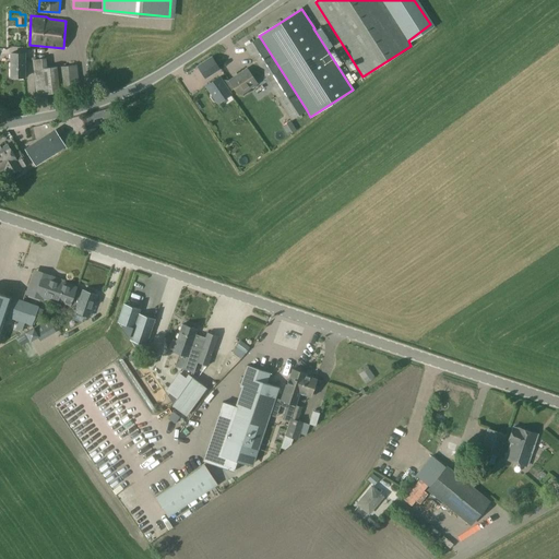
[(244,47),(256,66),(264,79),(290,120),(307,110),(260,37),(244,47)]
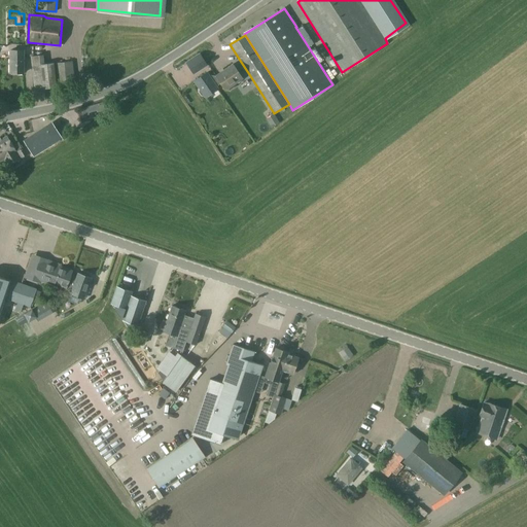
[(23,74),(24,50),(10,50),(9,73),(23,74)]
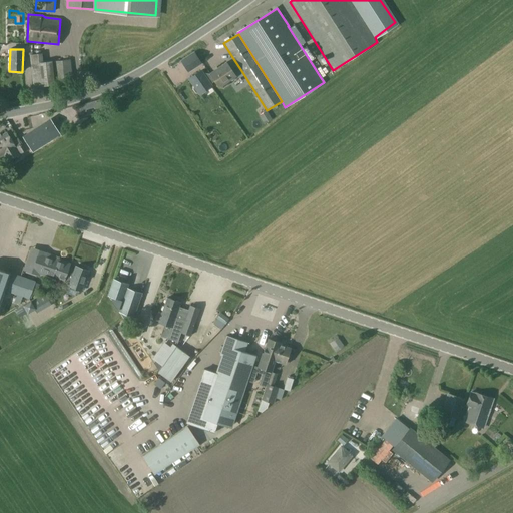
[(181,60),(188,71),(201,63),(194,52),(181,60)]
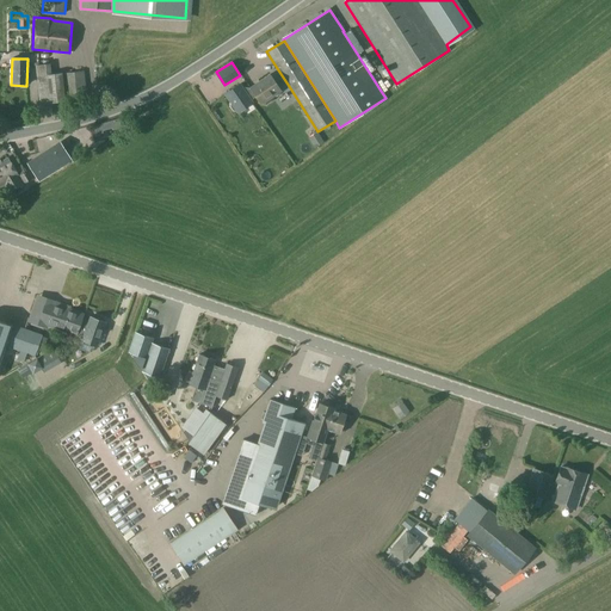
[(39,103),(65,100),(62,73),(51,74),(50,63),(36,65),(39,103)]
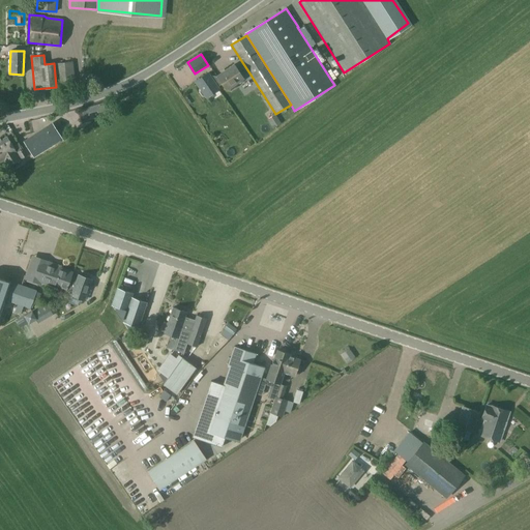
[(76,90),(72,61),(56,63),(58,92),(76,90)]
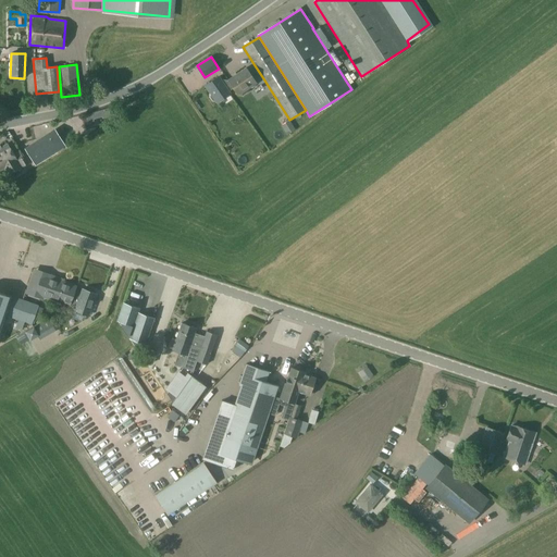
[(255,84),(263,78),(255,65),(247,71),(245,69),(229,79),(237,94),(255,83),(255,84)]
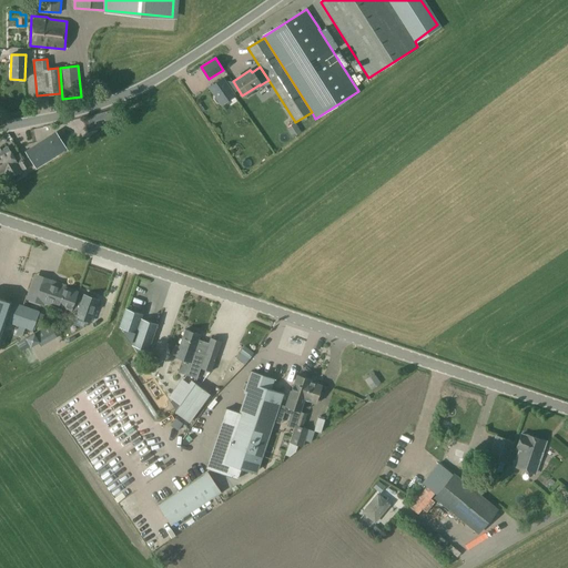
[(234,95),(223,78),(210,87),(215,95),(214,97),(214,99),(216,102),(219,102),(220,102),(221,104),(234,95)]
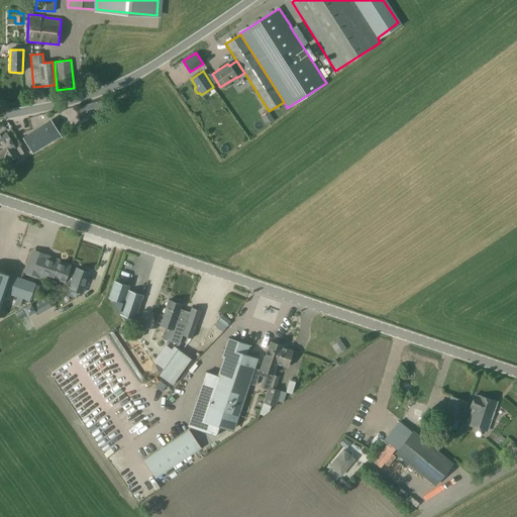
[(266,112),(260,116),(264,123),(270,120),(266,112)]
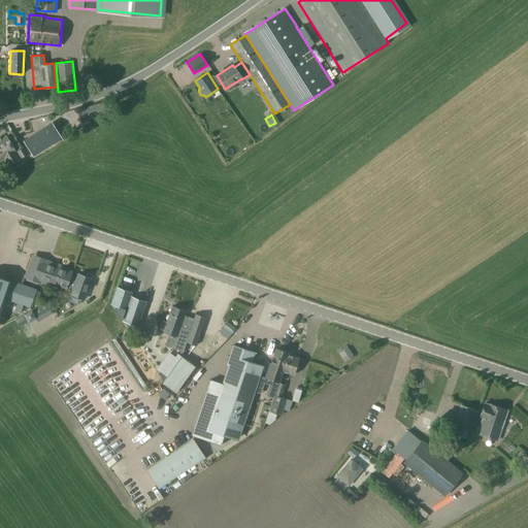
[(62,138),(52,122),(22,140),(32,157),(62,138)]
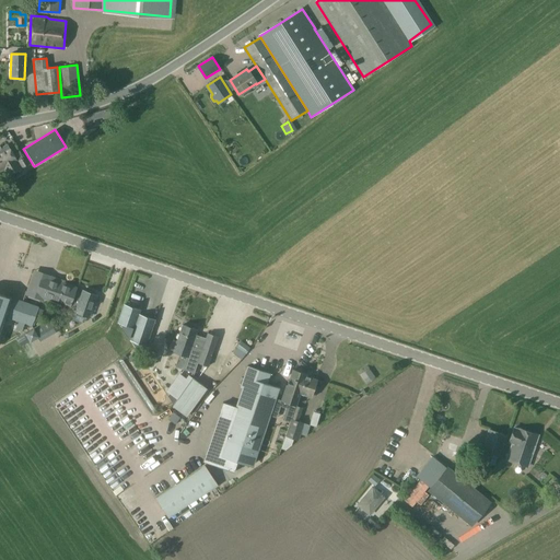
[(0,149),(0,171),(3,170),(8,176),(31,163),(25,156),(16,161),(8,144),(0,149)]
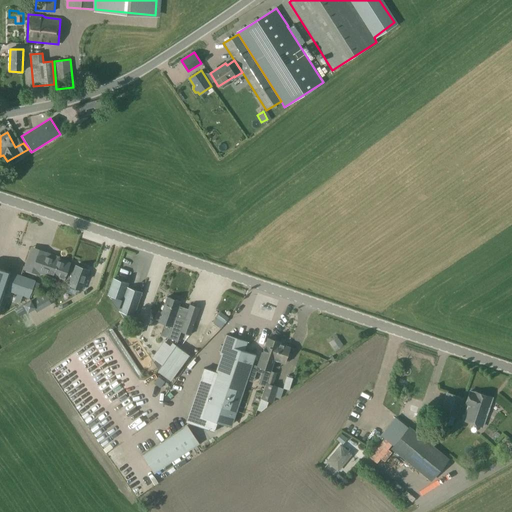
[(38,252),(32,270),(63,281),(64,279),(70,281),(68,287),(81,291),(88,270),(75,266),(74,269),(68,267),(70,263),(38,252)]
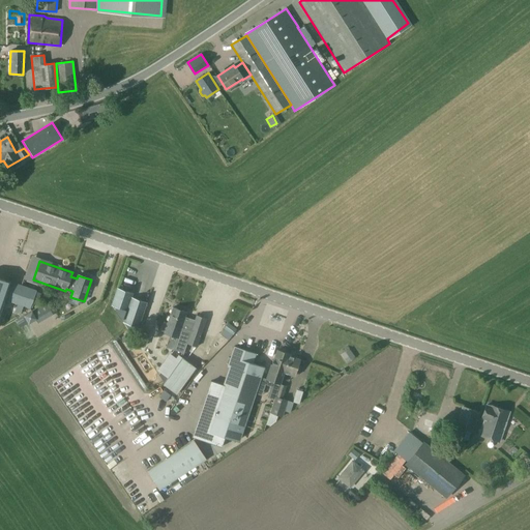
[(0,278),(0,308),(3,299),(11,302),(17,303),(26,306),(30,308),(31,304),(32,303),(36,292),(36,291),(22,286),(21,287),(0,278)]
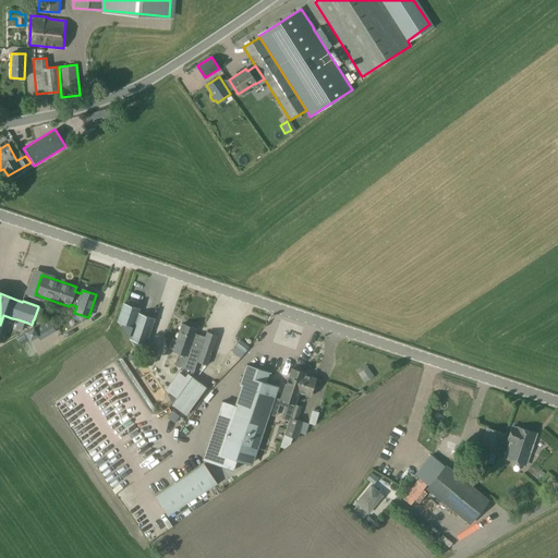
[(140,308),(123,303),(117,322),(118,322),(137,348),(146,343),(155,318),(138,313),(140,308)]
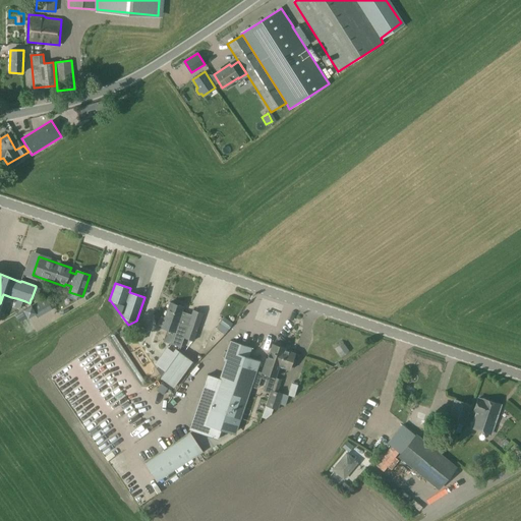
[(51,307),(45,297),(23,310),(27,317),(35,313),(37,315),(51,307)]
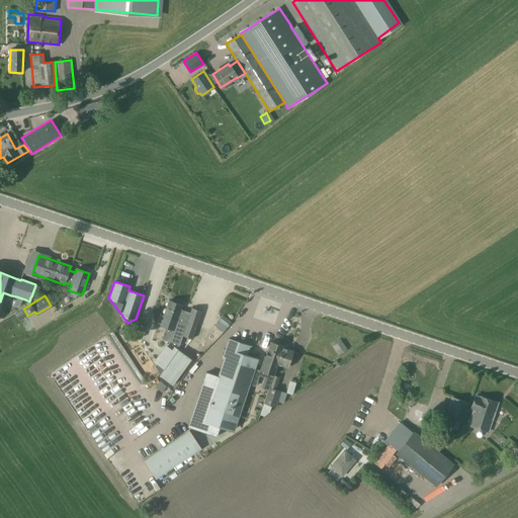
[(169,300),(164,316),(187,323),(182,336),(192,339),(201,312),(191,308),(190,313),(180,310),(182,306),(169,300)]
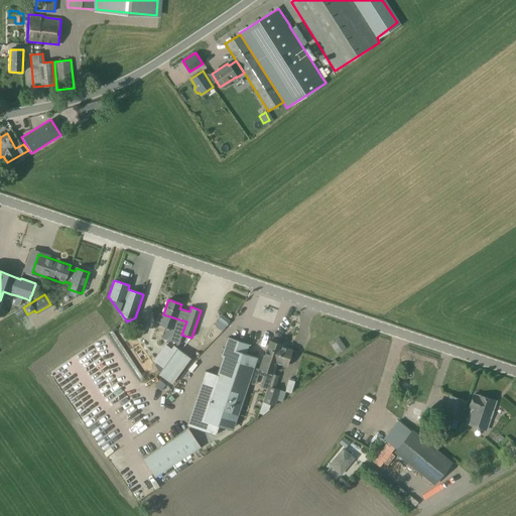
[(159,317),(158,323),(160,323),(159,325),(165,327),(161,339),(168,341),(178,344),(181,335),(186,321),(163,314),(161,318),(159,317)]
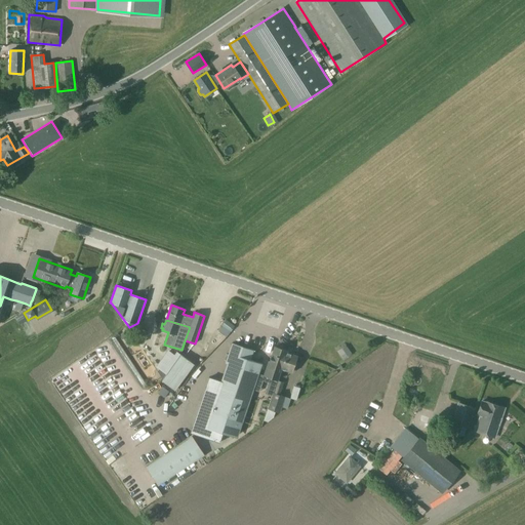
[(223,326),(218,331),(227,337),(235,326),(226,320),(221,325),(223,326)]
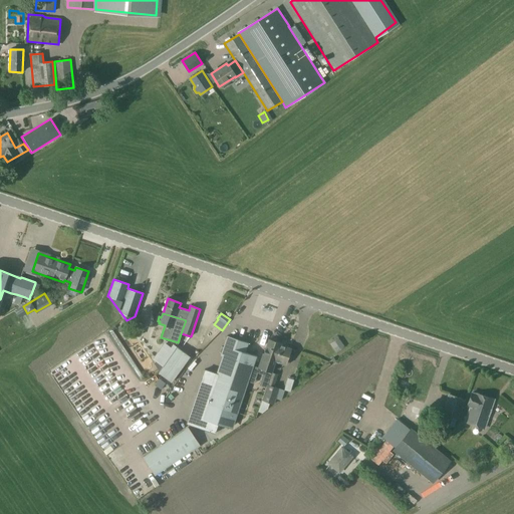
[(134,334),(125,322),(118,327),(117,327),(126,340),(134,335),(134,334)]
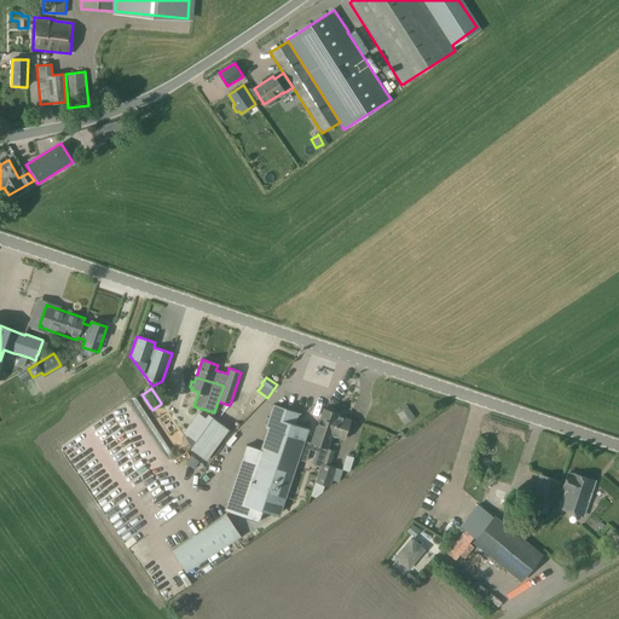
[(162,400),(171,404),(174,392),(166,388),(162,400)]
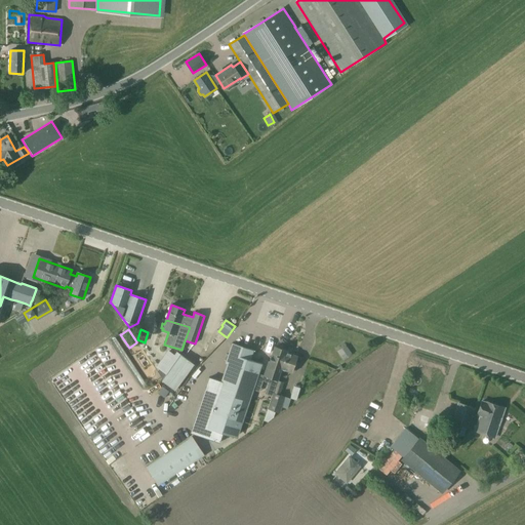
[(209,377),(190,433),(219,443),(223,433),(233,437),(236,427),(240,428),(242,422),(261,364),(250,360),(253,351),(232,344),(225,363),(227,364),(221,381),(209,377)]
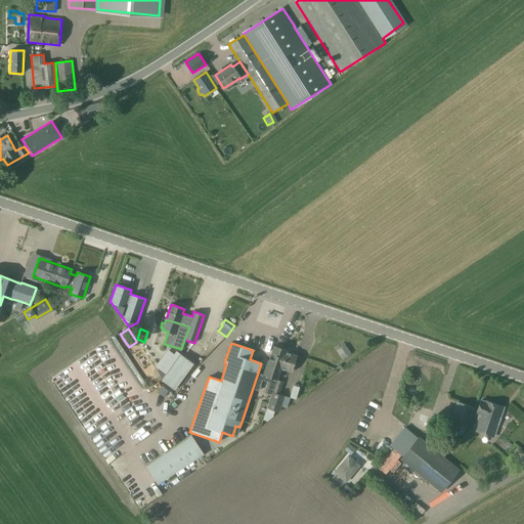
[(345,345),(337,351),(343,359),(351,353),(345,345)]
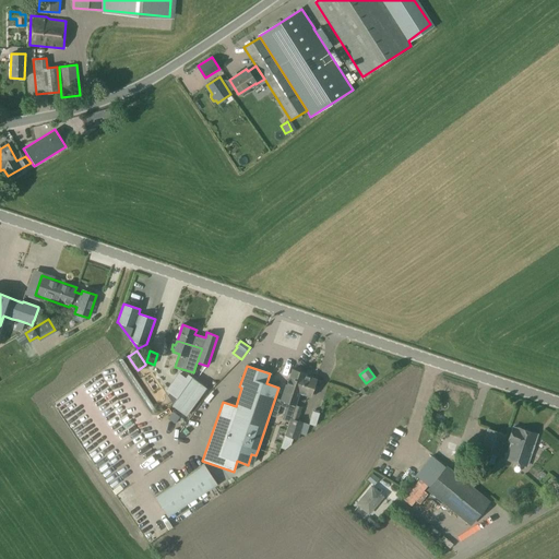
[(295,405),(299,392),(302,384),(306,376),(305,376),(306,373),(301,372),(301,371),(300,370),(298,369),(297,369),(296,370),(292,369),(287,384),(286,384),(281,400),(282,400),(280,405),(286,407),(283,419),(289,421),(295,405)]
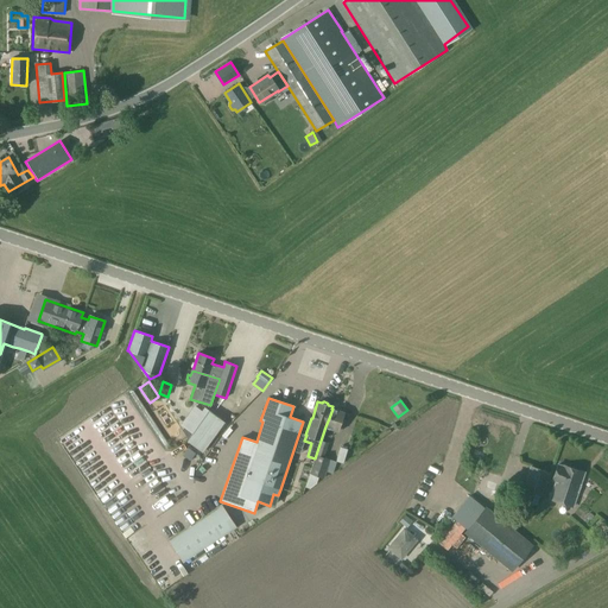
[(208,411),(209,411),(204,407),(202,411),(194,406),(181,425),(184,428),(182,430),(188,438),(208,411)]
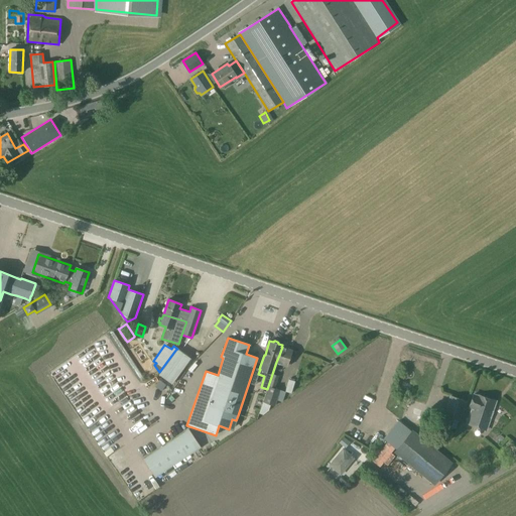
[(279,355),(276,362),(286,366),(287,363),(291,364),(293,358),(289,357),(291,350),(282,347),(279,355)]
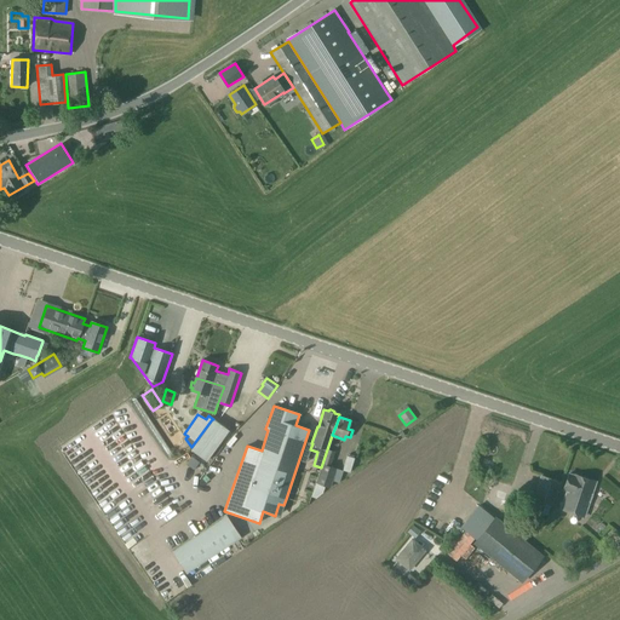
[(191,447),(191,448),(190,449),(207,461),(229,431),(213,419),(212,419),(191,447)]
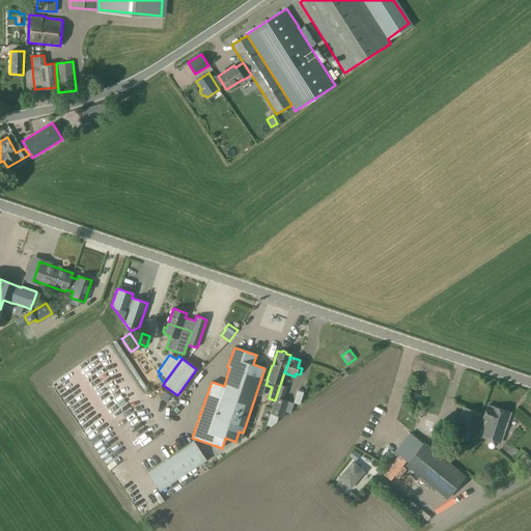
[(290,414),(294,403),(282,399),(286,387),(280,385),(275,400),(267,426),(270,427),(276,422),(278,416),(283,418),(284,412),(290,414)]
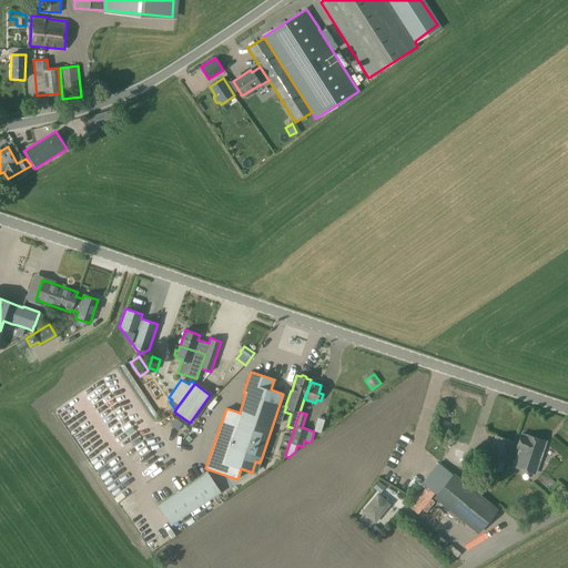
[(505,463),(508,465),(514,449),(510,448),(516,433),(495,425),(490,437),(493,438),(489,446),(488,446),(484,456),(505,464),(505,463)]
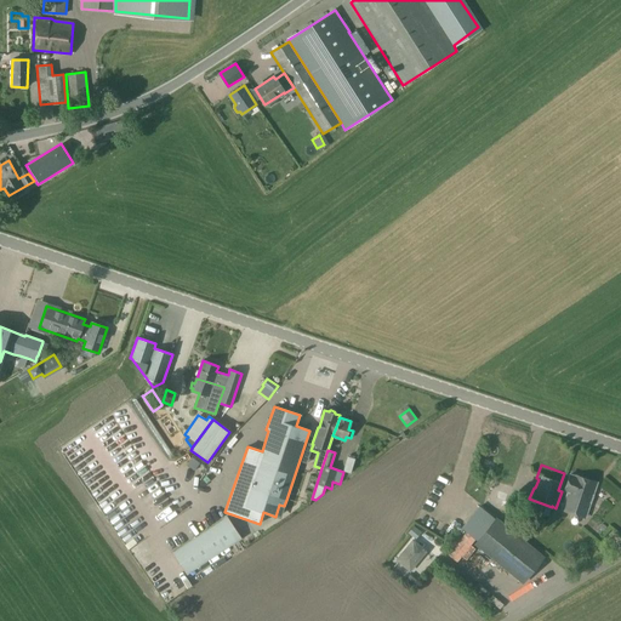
[(574,476),(570,474),(564,490),(568,493),(562,510),(585,517),(597,483),(574,476)]
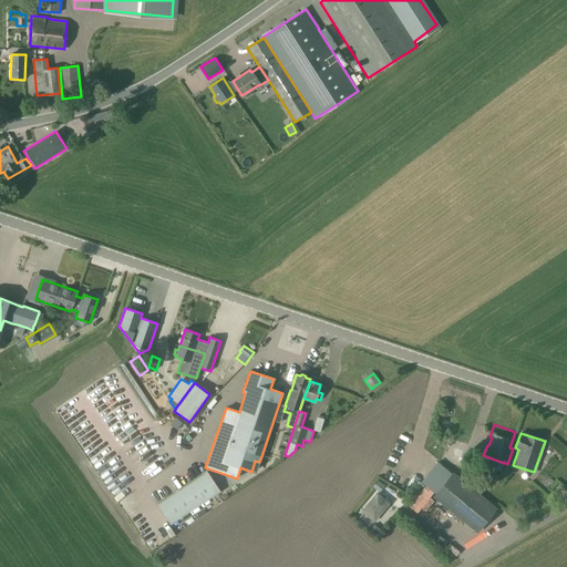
[(157,505),(171,524),(220,492),(207,472),(157,505)]
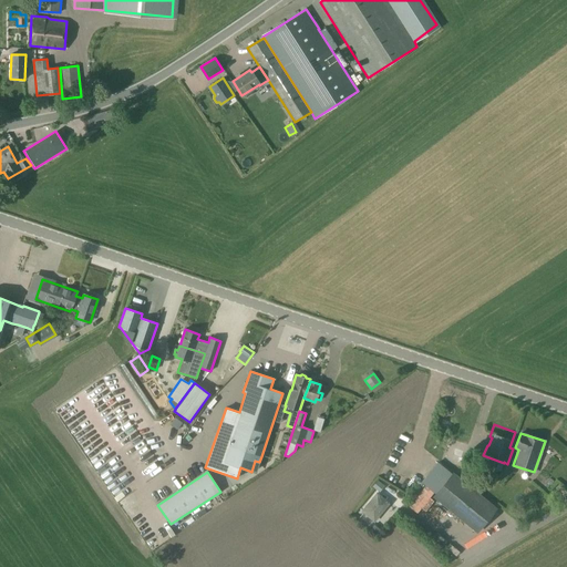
[(496,508),(453,473),(434,497),(476,532),(496,508)]
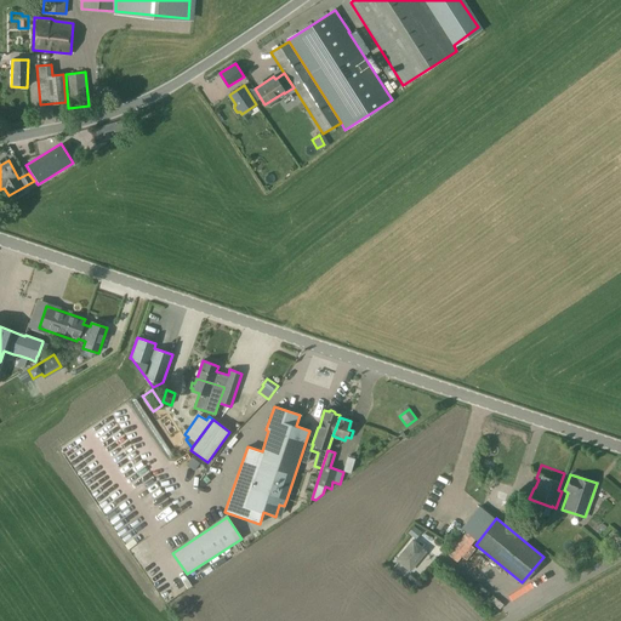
[(169,525),(160,531),(166,540),(175,533),(169,525)]
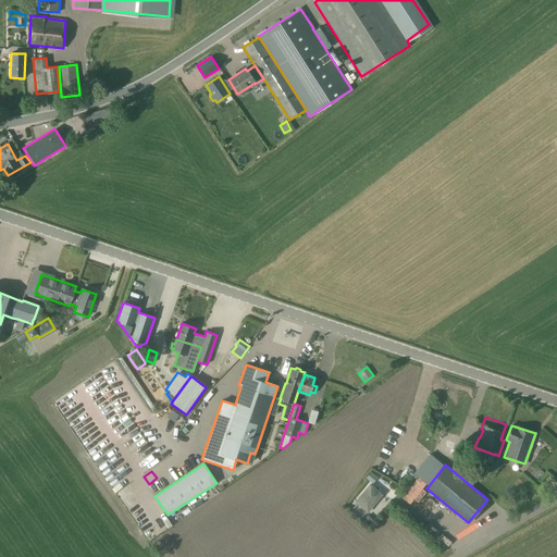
[(368,512),(382,495),(370,484),(355,503),(368,512)]
